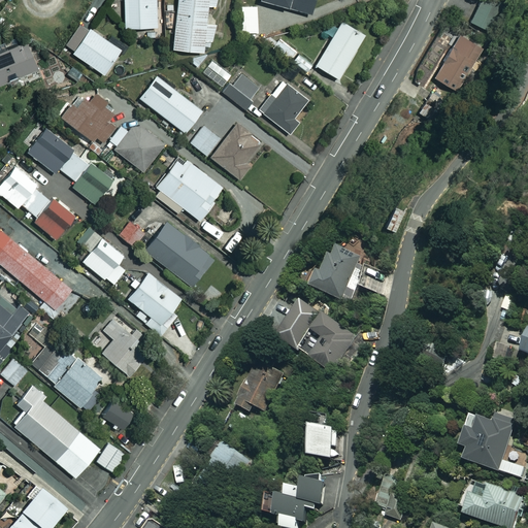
[(159,0),(125,0),(126,28),(160,27),(159,0)]
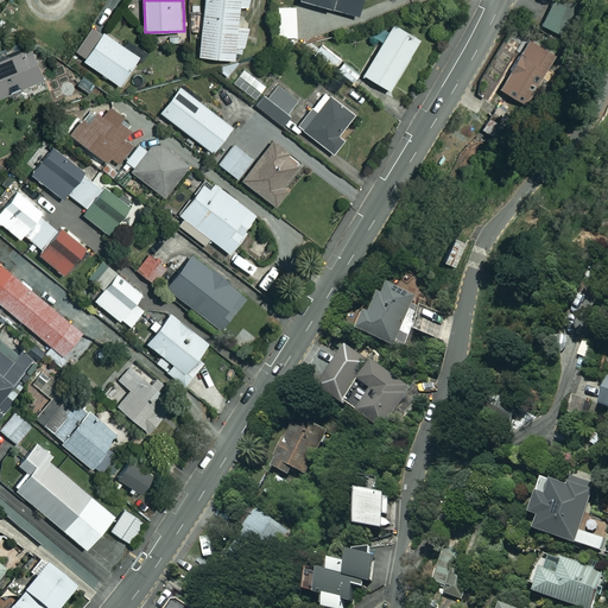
[(206,0),(201,57),(238,59),(239,44),(249,45),(251,27),(240,26),(241,6),(251,7),(251,0),(206,0)]
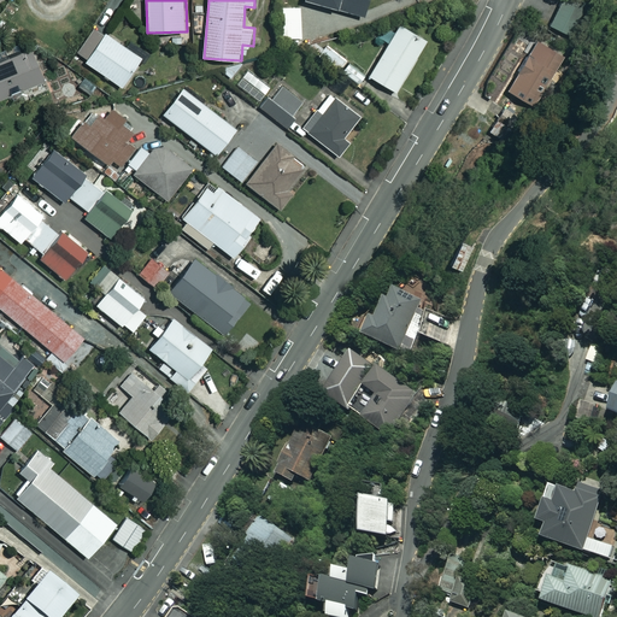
[(316,0),(365,13),(369,0),(316,0)]
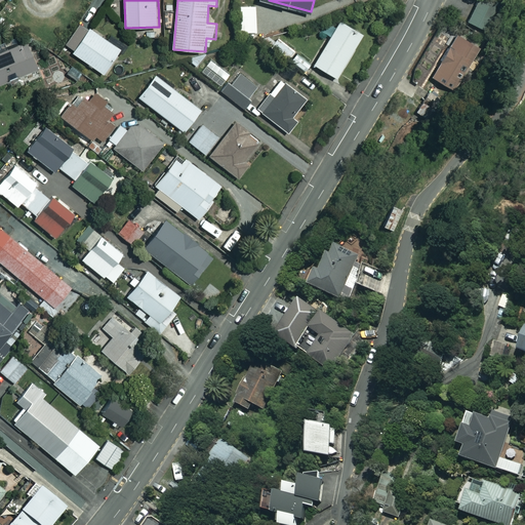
[(478,3),(469,22),(489,32),(498,13),(478,3)]
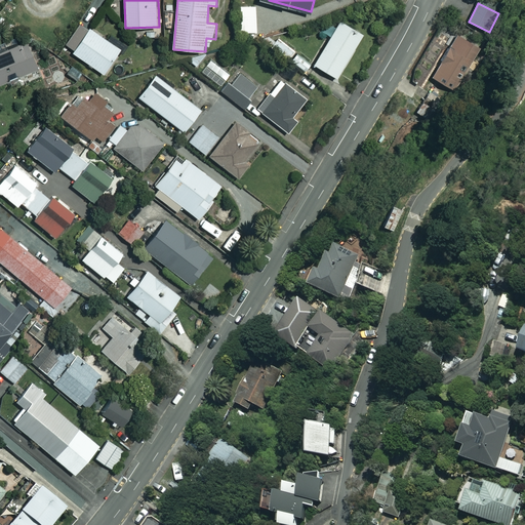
[(255,15),(239,15),(239,32),(255,32),(255,15)]
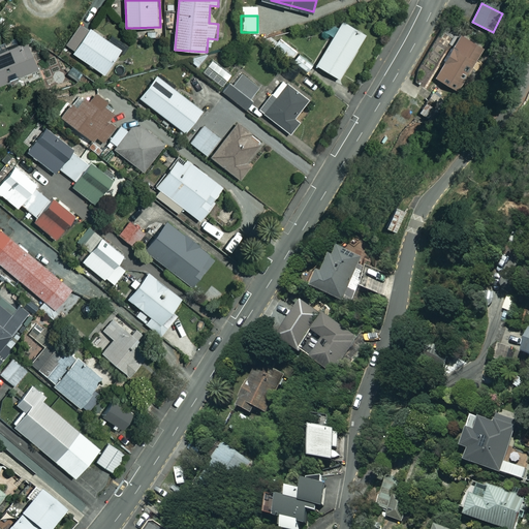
[(344,21),(317,63),(342,79),(368,35),(344,21)]
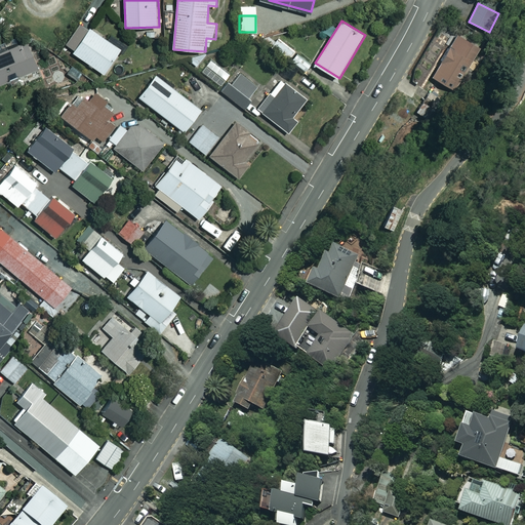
[(92,27),(74,53),(107,75),(125,49),(92,27)]
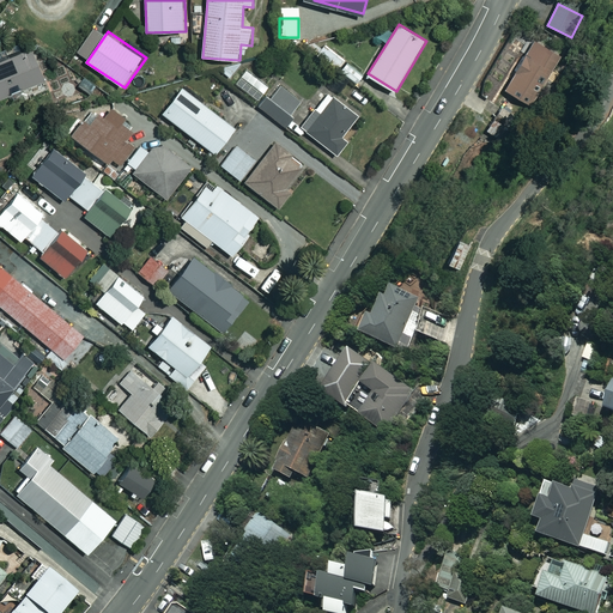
[(536,41),(505,90),(533,108),(564,59),(536,41)]
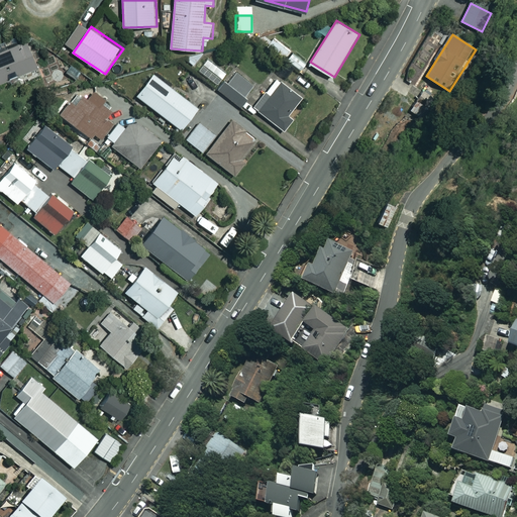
[(28,39),(0,52),(0,85),(40,67),(28,39)]
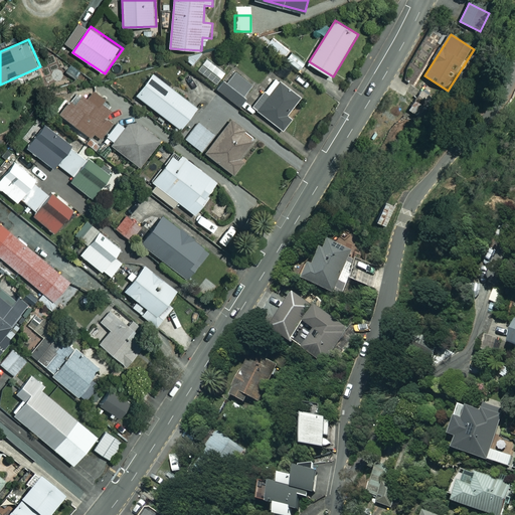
[(225,71),(206,57),(196,69),(215,83),(225,71)]
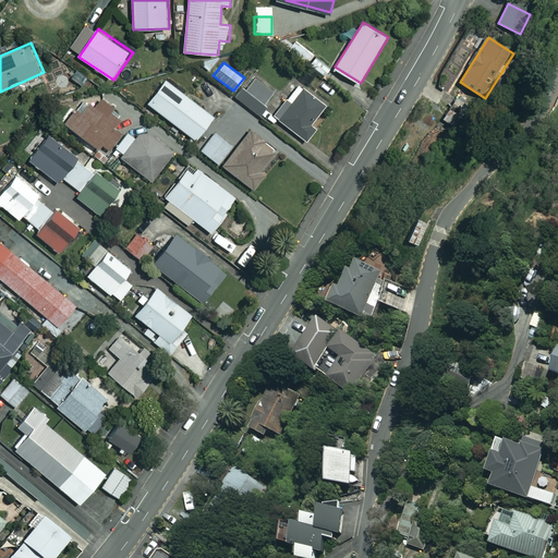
[(255,74),(237,97),(264,118),(281,94),(255,74)]
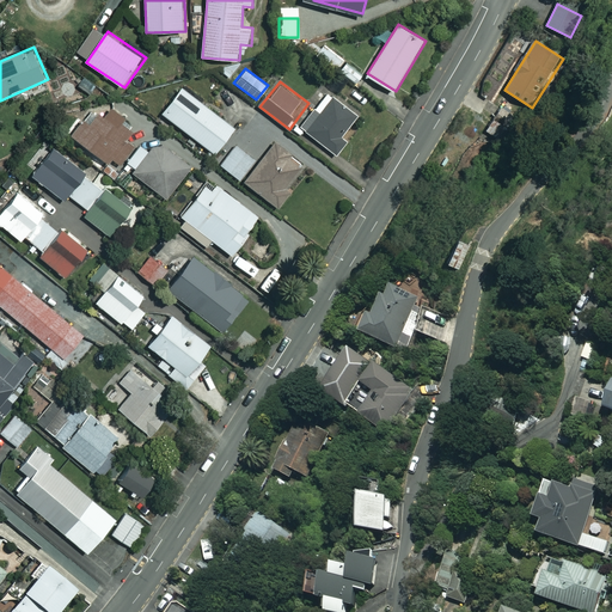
[(187,87),(165,112),(214,153),(236,128),(187,87)]
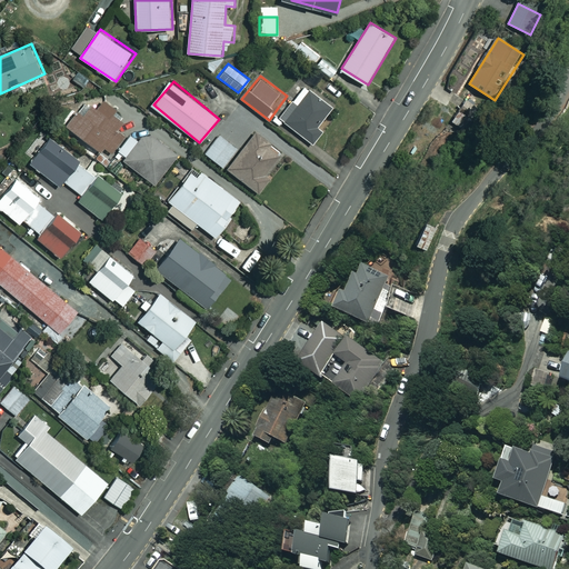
[(305,86),(280,118),(313,142),(323,128),(319,125),(333,106),(305,86)]
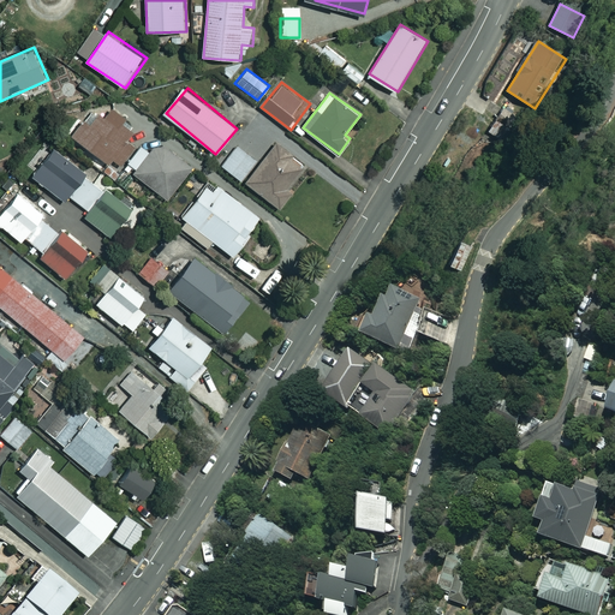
[(93,109),(75,136),(121,168),(137,147),(129,141),(138,126),(113,109),(106,119),(93,109)]
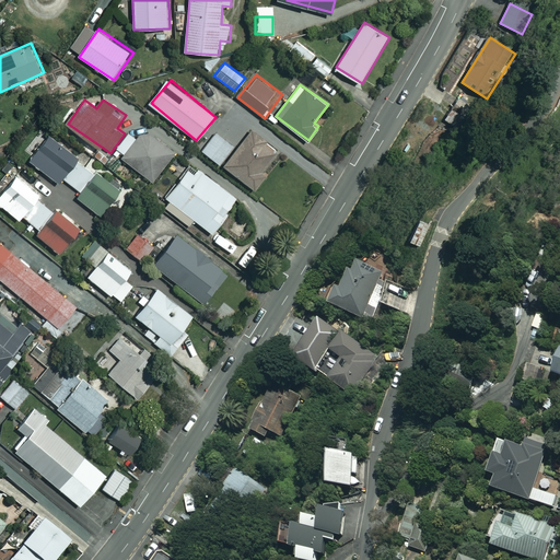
[(142,130),(123,156),(155,182),(175,155),(142,130)]
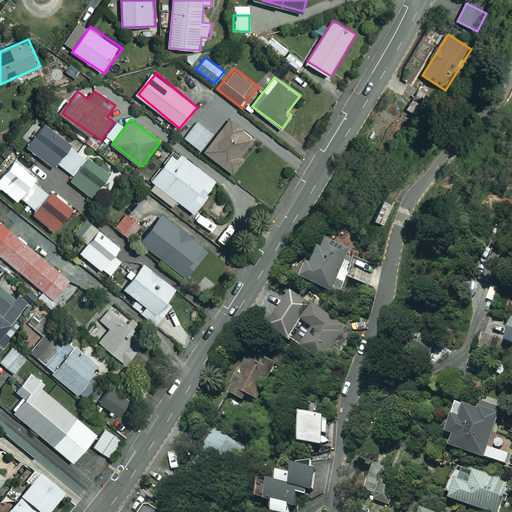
[(200,121),(186,139),(234,176),(246,160),(241,156),(255,138),(230,119),(217,135),(200,121)]
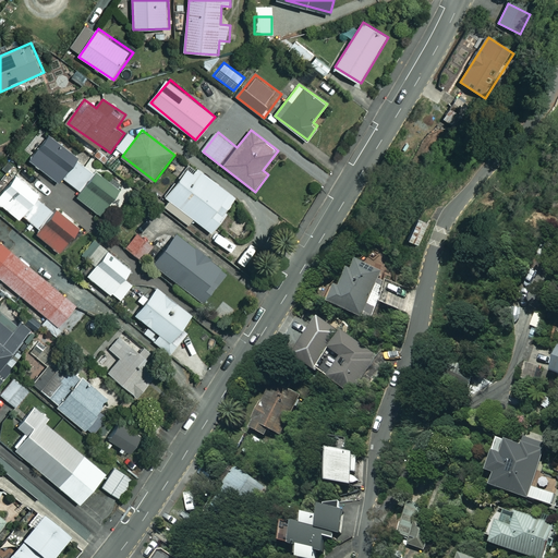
[(52,133),(31,161),(61,184),(83,157),(52,133)]
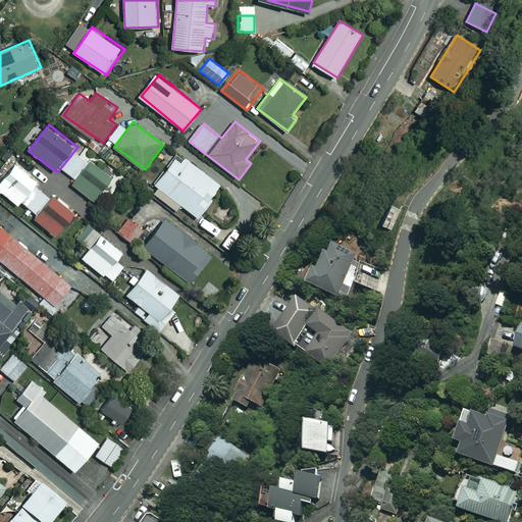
[(178,154),(157,184),(199,214),(220,185),(178,154)]
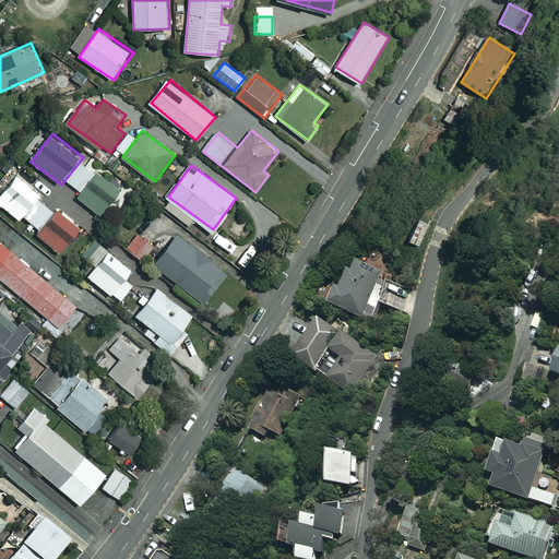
[(102,170),(79,197),(103,217),(126,191),(102,170)]
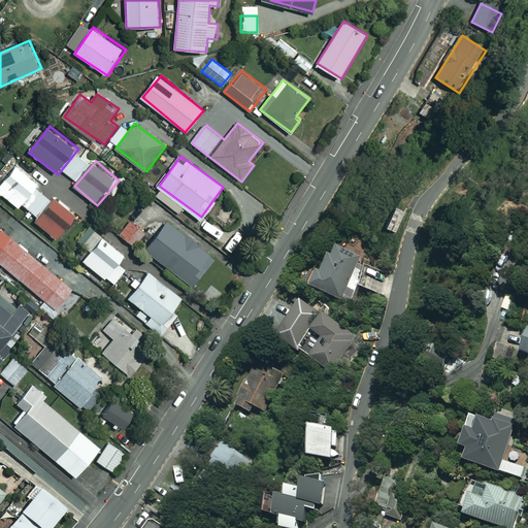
[(17,165),(0,184),(0,191),(20,207),(39,185),(17,165)]
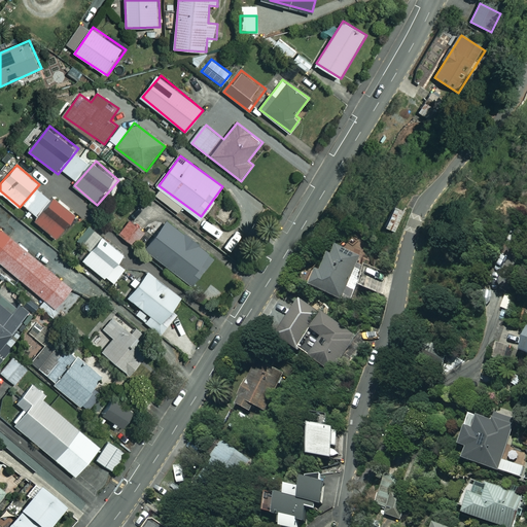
[(57,194),(33,219),(56,239),(78,214),(57,194)]
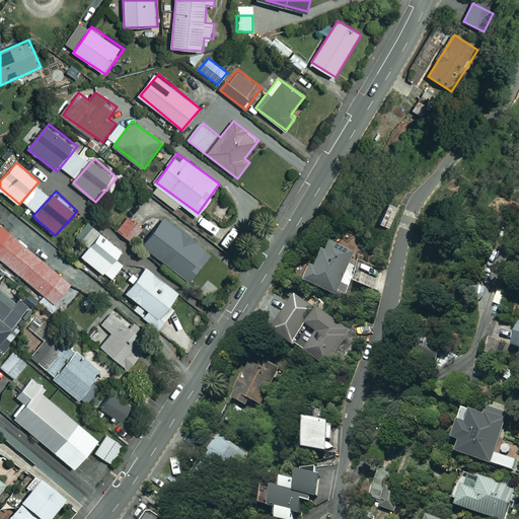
[(397,207),(386,202),(377,223),(388,227),(397,207)]
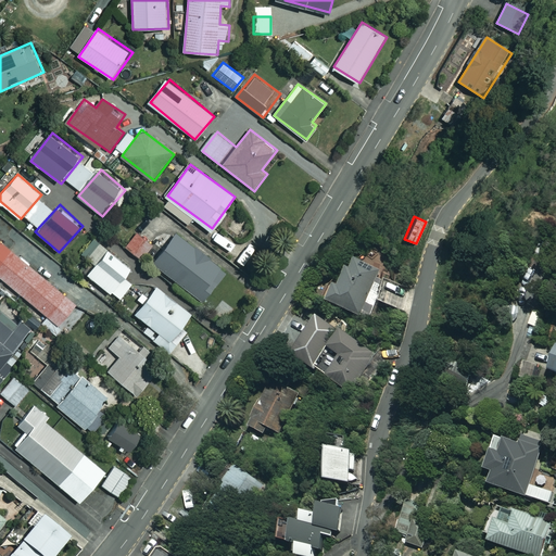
[(139,231),(126,247),(141,260),(154,243),(139,231)]
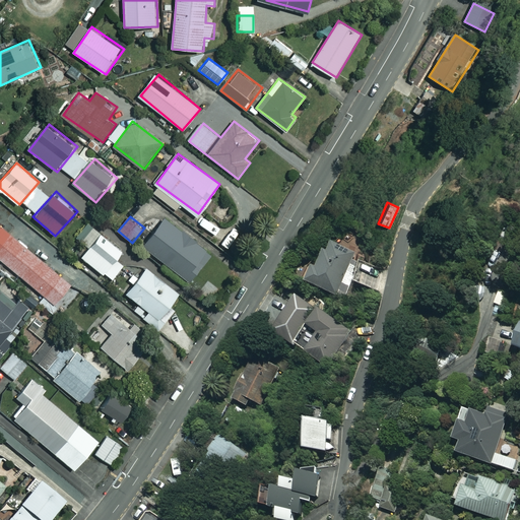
[(169,220),(148,248),(191,280),(211,254),(169,220)]
